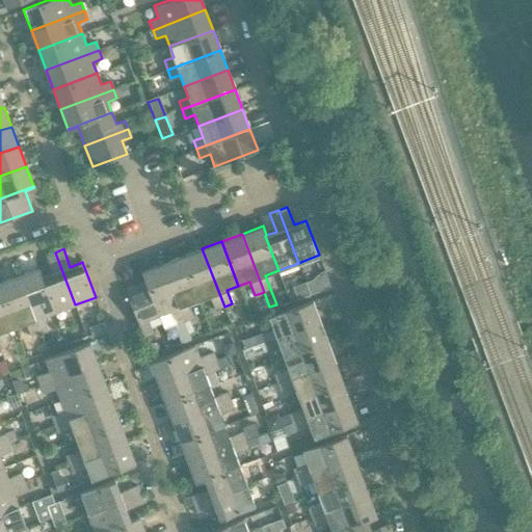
[(224,307),(202,248),(182,256),(198,300),(209,296),(214,311),(224,307)]
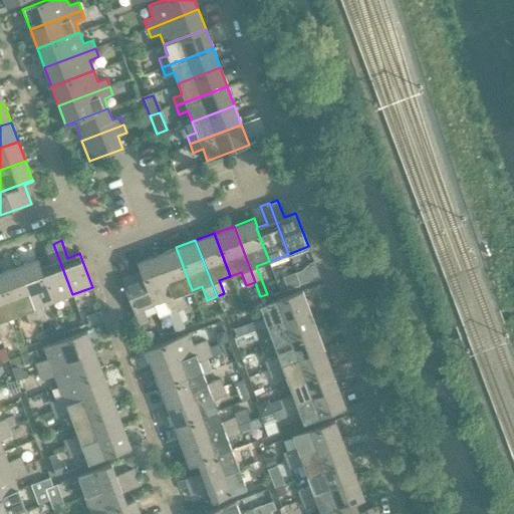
[(41,268),(37,259),(52,302),(72,294),(53,244),(44,247),(51,264),(41,268)]
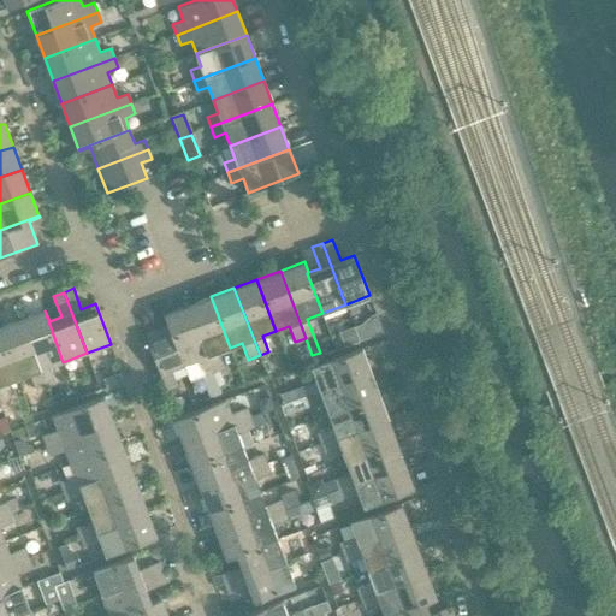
[(230,348),(211,296),(188,304),(220,392),(219,386),(225,384),(220,369),(223,369),(217,353),(230,348)]
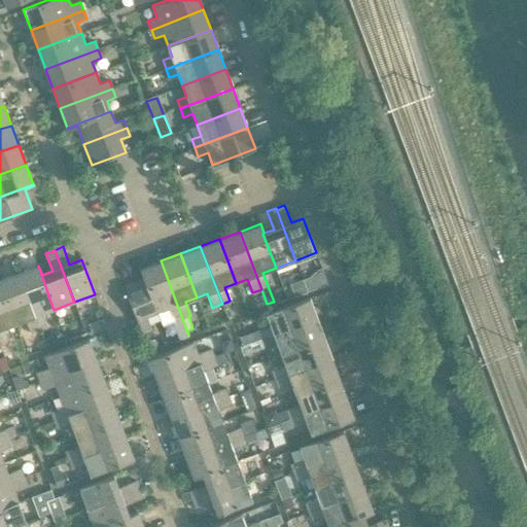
[(177,321),(183,338),(188,336),(161,260),(140,269),(144,278),(144,277),(157,312),(164,326),(177,321)]
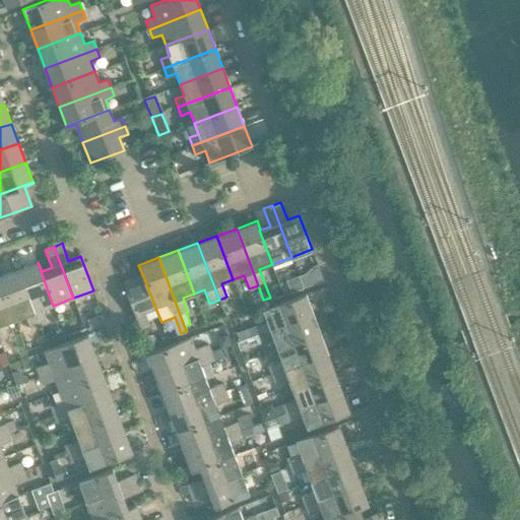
[(53,306),(38,262),(17,269),(39,326),(49,322),(44,309),(53,306)]
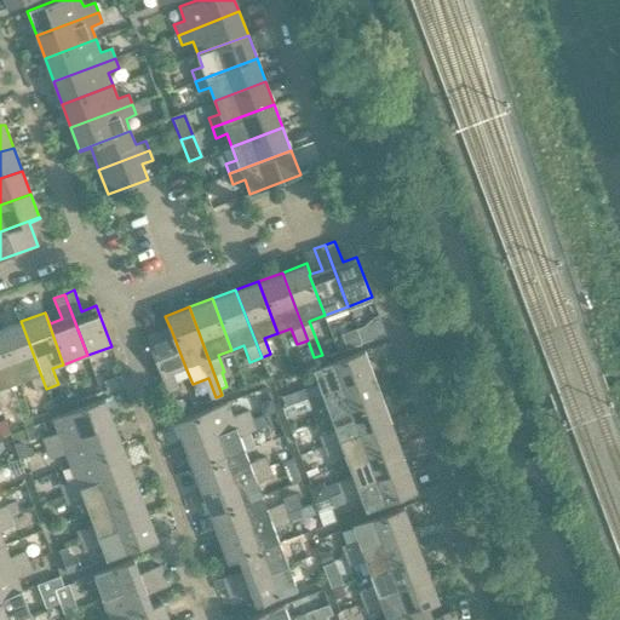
[(46,389),(21,321),(0,328),(0,336),(17,382),(32,375),(36,391),(46,389)]
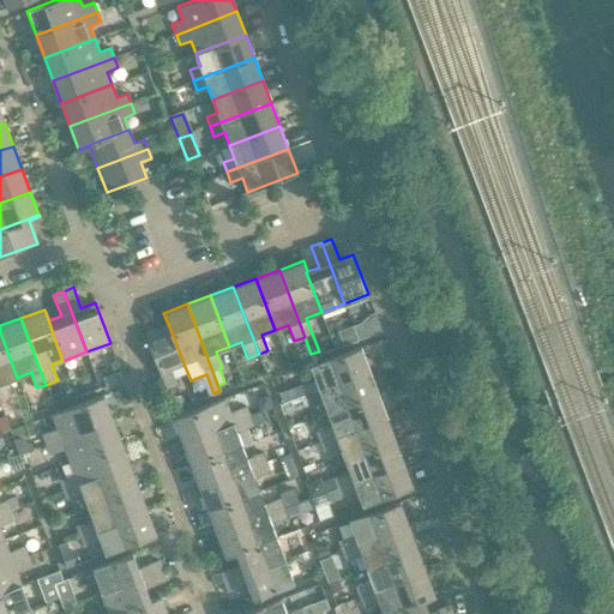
[(170,368),(184,363),(168,323),(168,324),(144,332),(154,356),(164,389),(176,385),(170,368)]
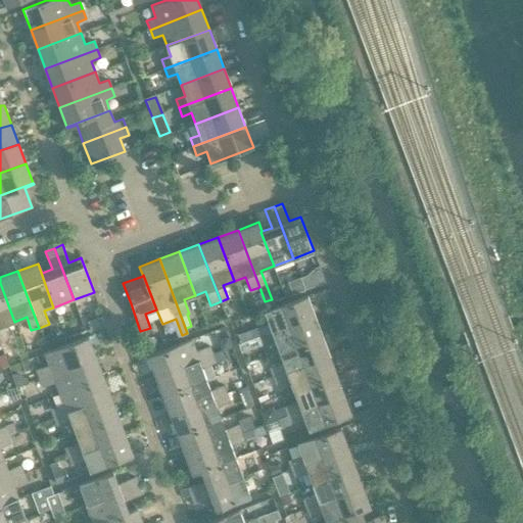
[(304,288),(317,284),(315,277),(301,282),(304,288)]
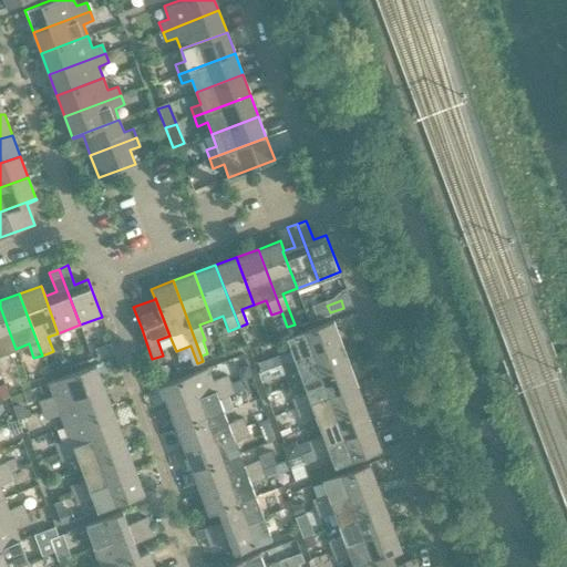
[(16,349),(0,307),(0,371),(10,368),(4,352),(16,349)]
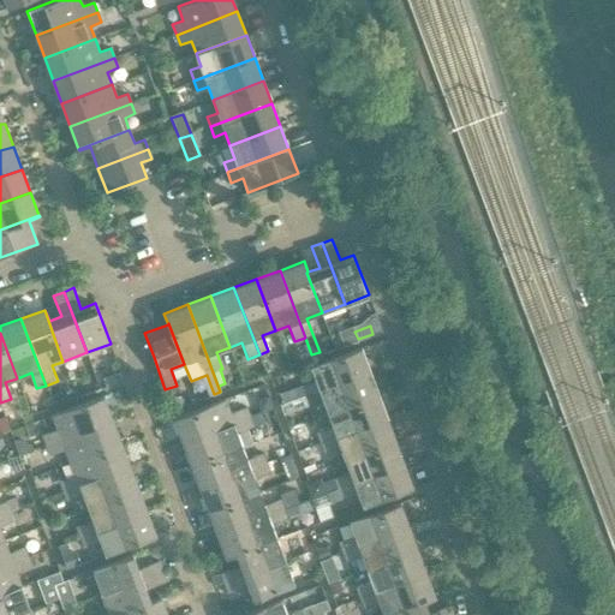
[(362,347),(310,366),(315,381),(293,388),(297,399),(304,396),(370,371),(362,347)]
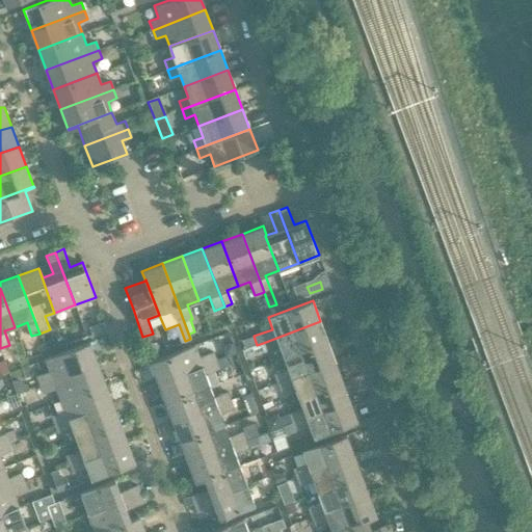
[(266,350),(278,346),(283,357),(327,341),(320,321),(263,343),(257,345),(256,345),(258,352),(266,349),(266,350)]
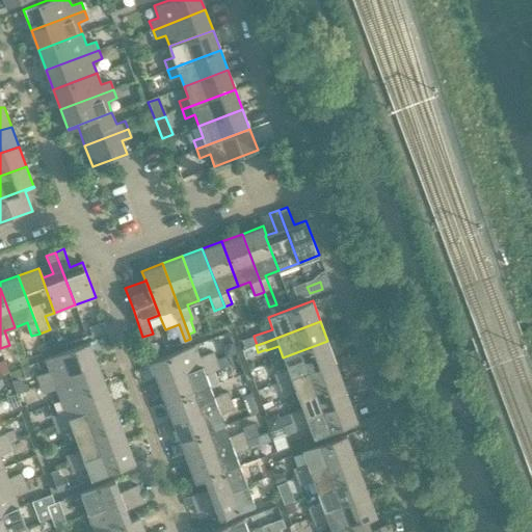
[(278,382),(335,361),(327,341),(283,357),(287,368),(274,373),(278,382)]
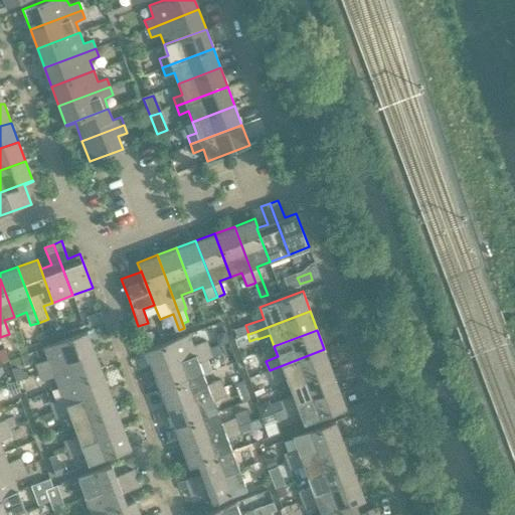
[(47,359),(35,364),(38,372),(95,351),(87,331),(43,348),(47,359)]
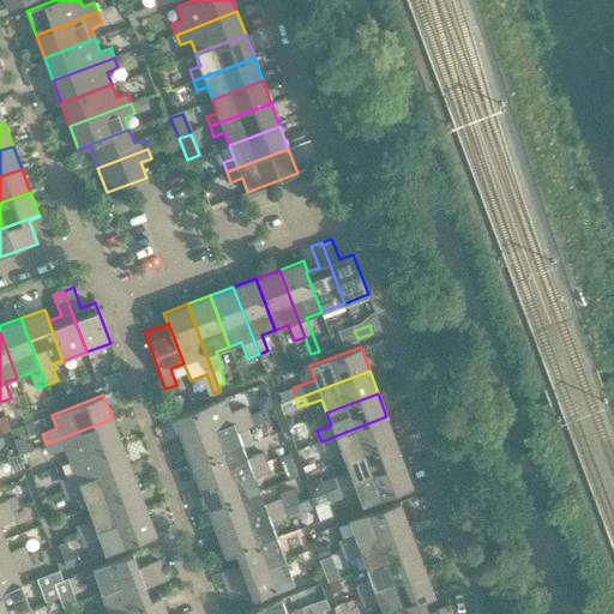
[(263,399),(259,405),(262,411),(272,408),(268,397),(263,399)]
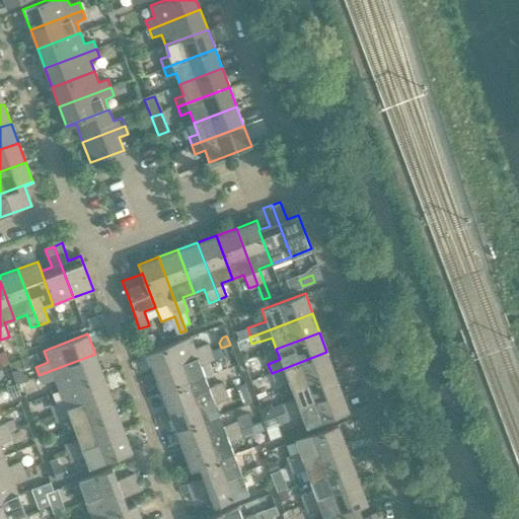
[(195,349),(191,337),(147,353),(154,373),(211,352),(208,345),(195,349)]
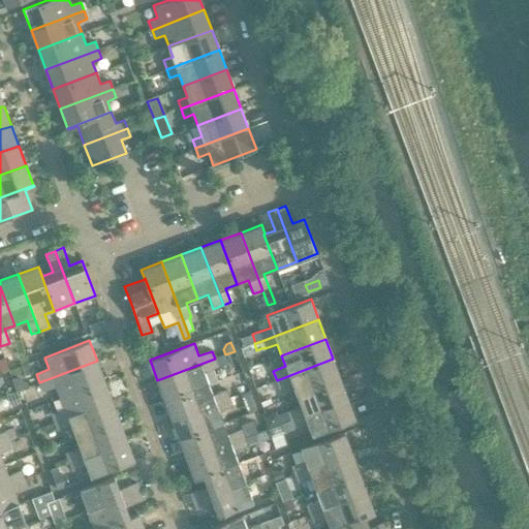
[(157,380),(164,400),(209,383),(206,373),(218,368),(228,364),(225,354),(215,359),(157,380)]
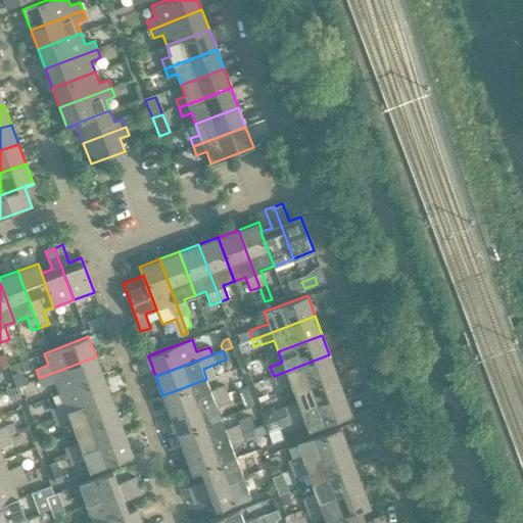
[(293,391),(336,374),(329,354),(274,376),(276,383),(288,378),(293,391)]
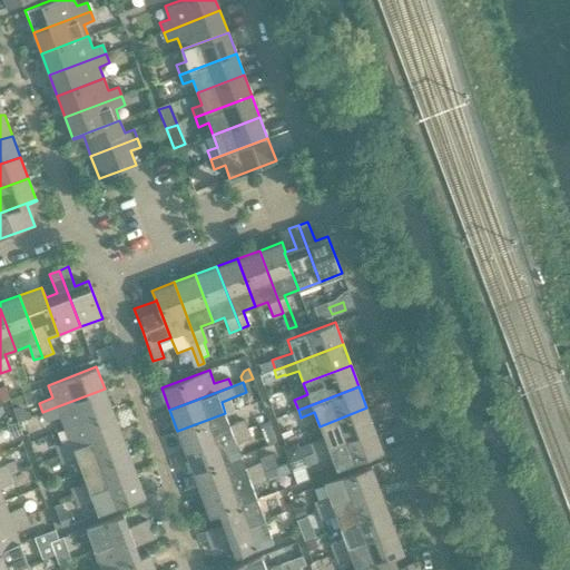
[(65,429),(112,410),(105,389),(42,412),(46,422),(60,416),(65,429)]
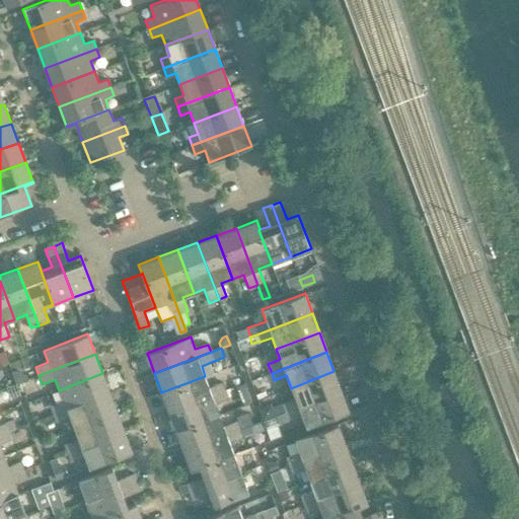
[(286,413),(342,391),(334,371),(291,388),(294,397),(282,401),(286,413)]
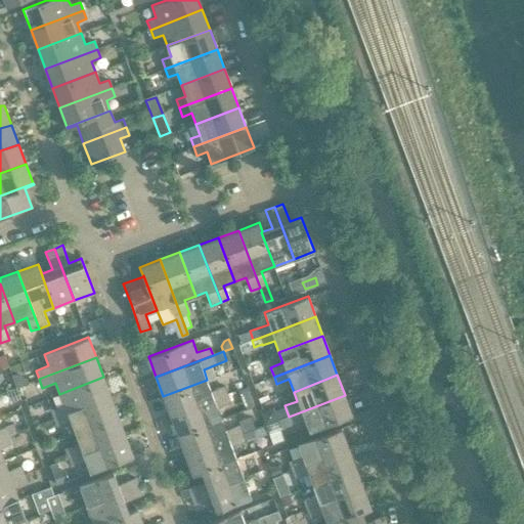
[(54,418),(111,397),(103,377),(59,394),(63,404),(51,409),(54,418)]
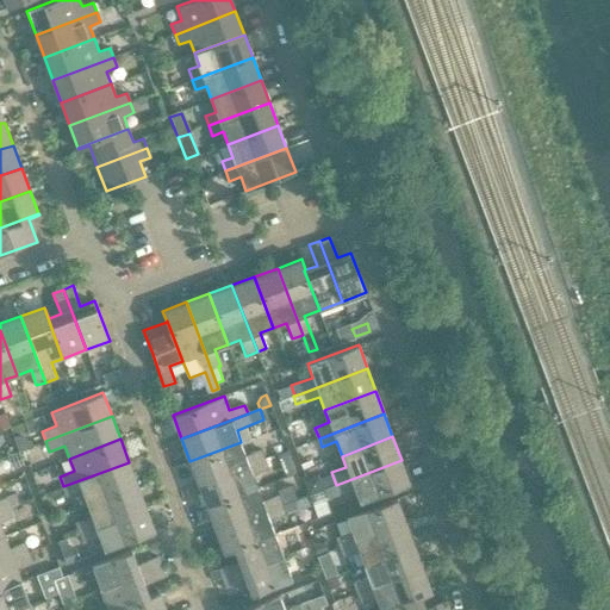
[(261,449),(247,455),(241,442),(190,461),(199,484),(265,460),(261,449)]
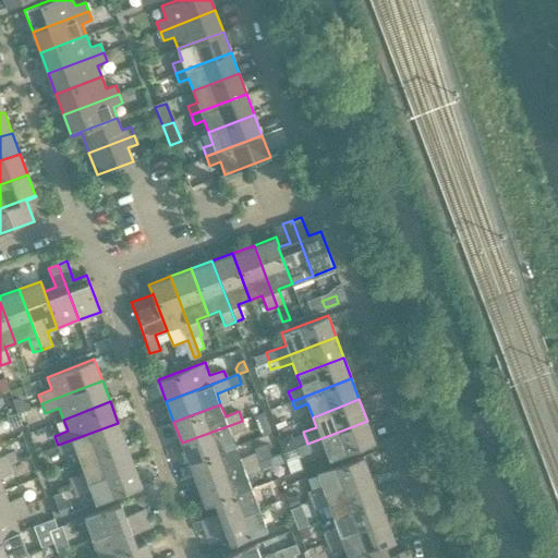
[(17,412),(8,416),(12,429),(22,425),(17,412)]
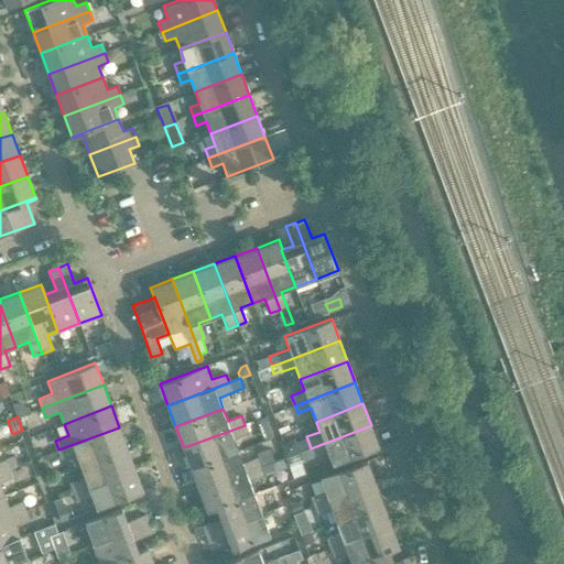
[(273,438),(266,418),(257,421),(264,442),(273,438)]
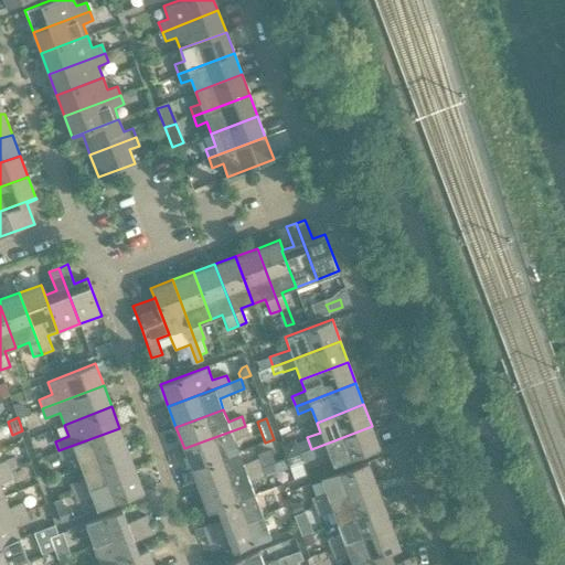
[(235,439),(248,434),(245,426),(184,448),(192,470),(240,451),(235,439)]
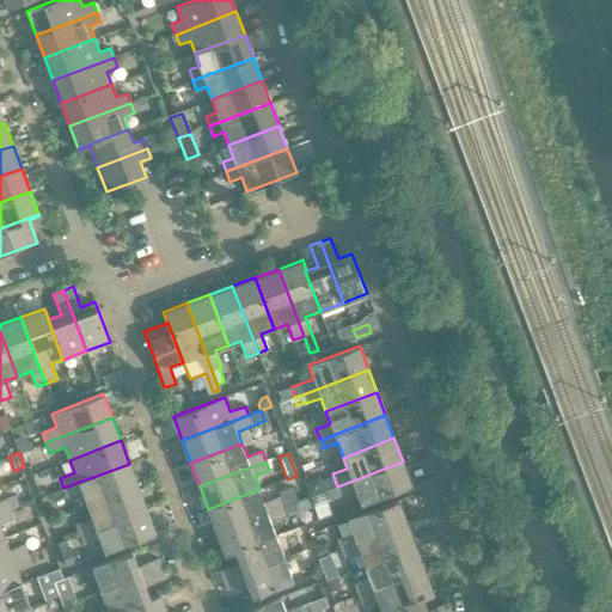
[(360,505),(411,485),(403,461),(337,487),(341,495),(355,490),(360,505)]
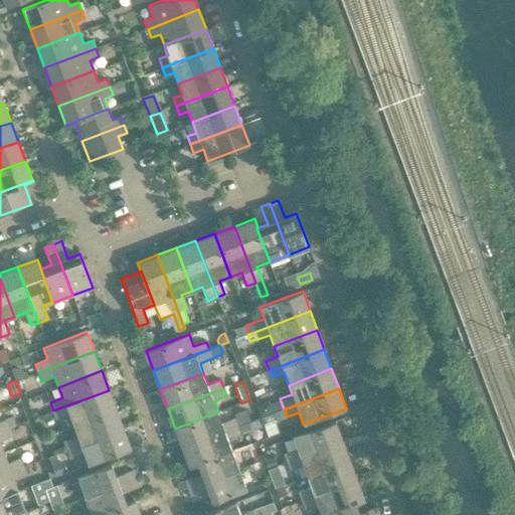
[(73,425),(116,409),(109,390),(53,410),(56,419),(68,414),(73,425)]
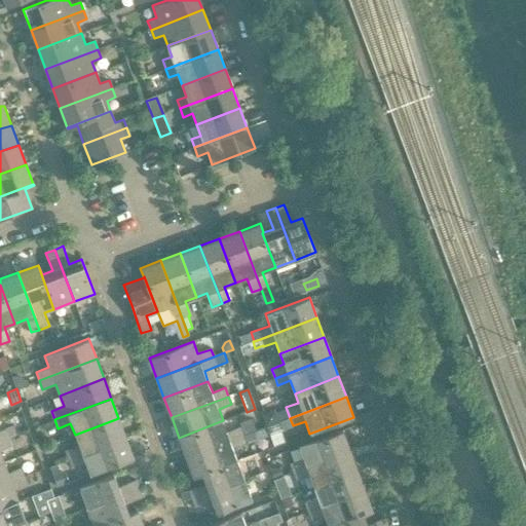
[(69,459),(125,438),(118,418),(75,435),(78,445),(66,450),(69,459)]
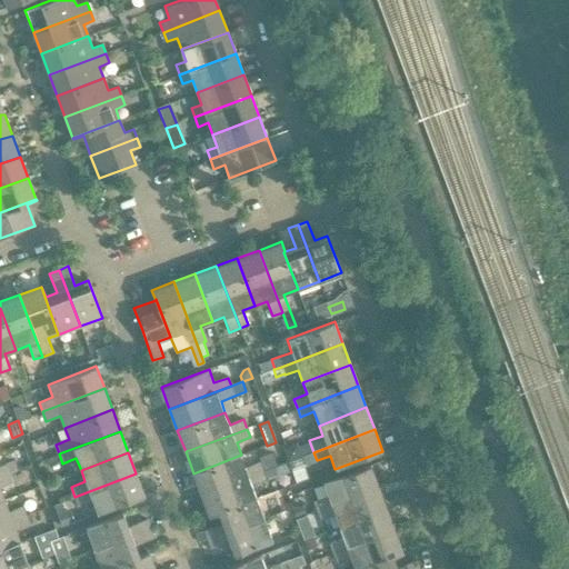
[(306,465),(313,462),(310,453),(302,457),(306,465)]
